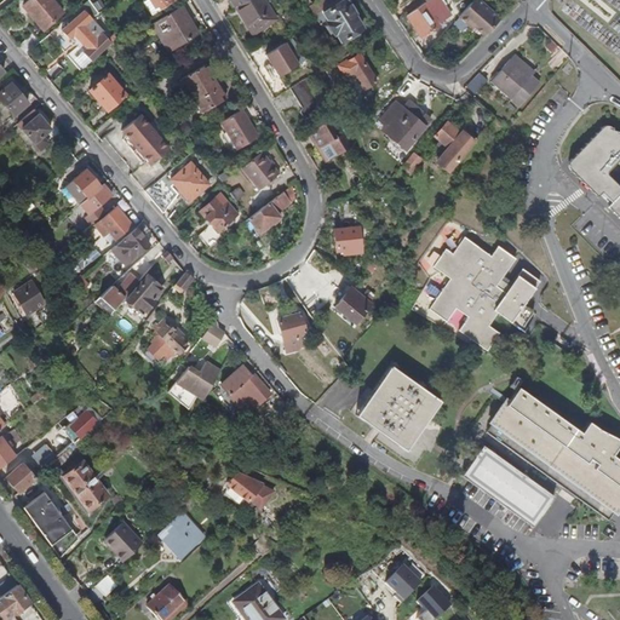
[(52,0),(29,0),(23,6),(44,30),(63,13),(52,0)]
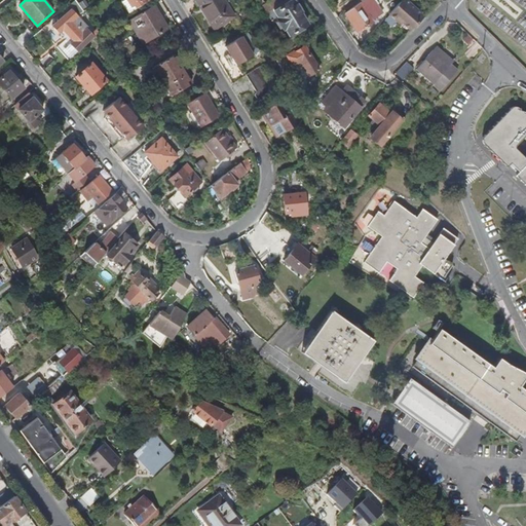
[(134,6),(136,8),(149,0),(125,0),(130,7),(134,6)]
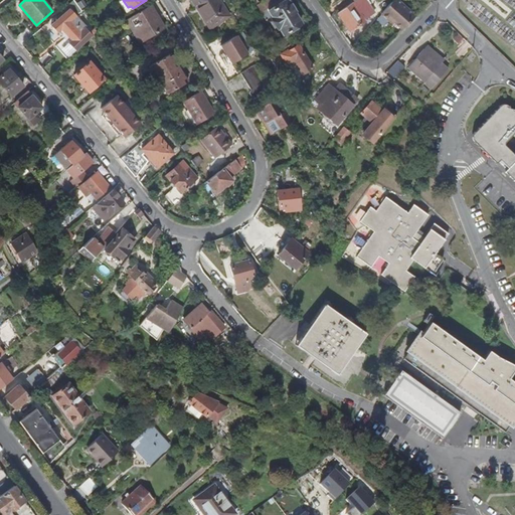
[(218,0),(192,0),(209,29),(229,17),(218,0)]
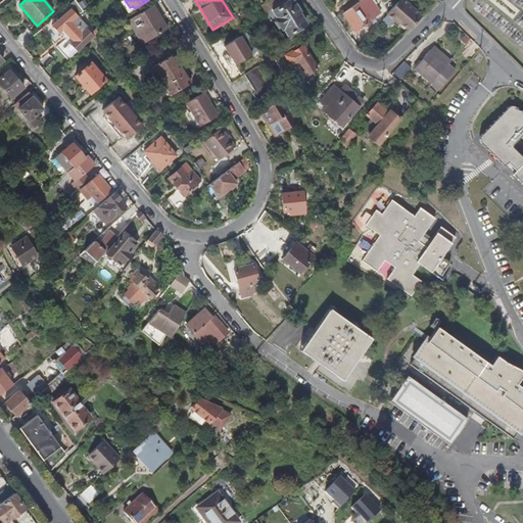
[(288,2),(287,0),(284,0),(270,9),(276,19),(274,20),(280,29),(281,28),(286,36),(303,25),(297,13),(298,12),(292,3),(291,3),(290,1),(288,2)]
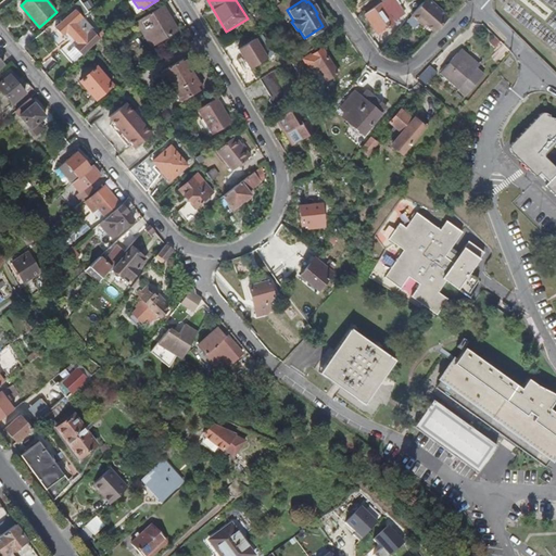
[(433,32),(449,16),(434,0),(424,0),(413,13),(420,22),(422,20),(426,24),(433,32)]
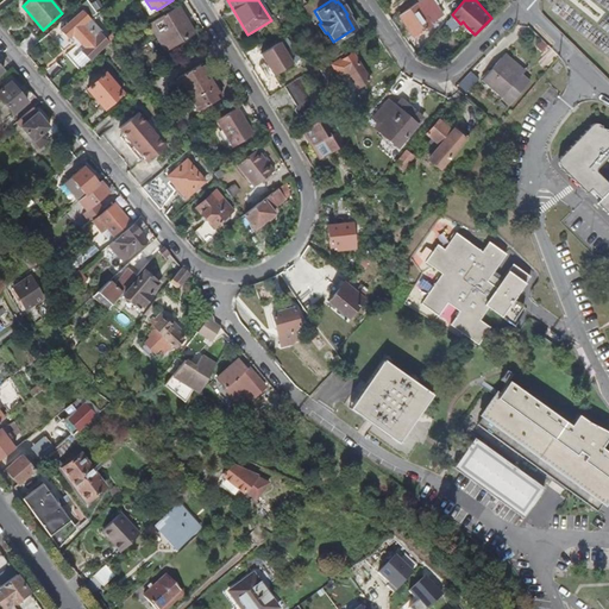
[(177,6),(149,24),(165,51),(194,33),(177,6)]
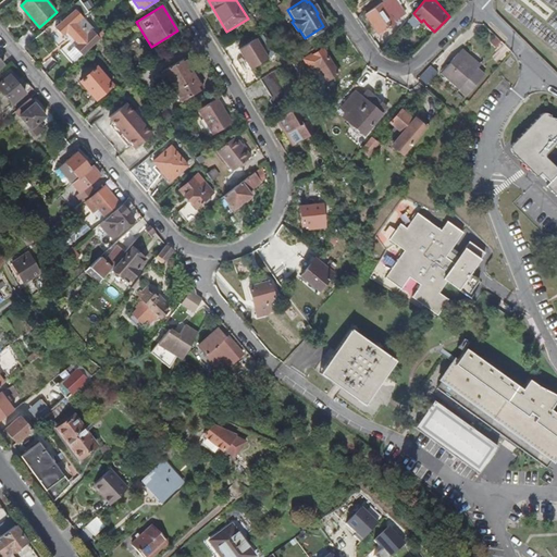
[(380,5),(364,15),(379,36),(394,24),(380,5)]
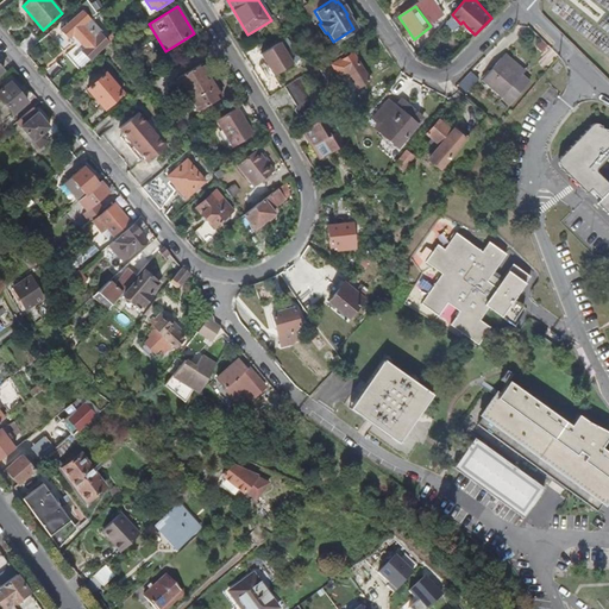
[(82,50),(90,60),(110,41),(82,12),(62,30),(69,37),(73,33),(86,46),(82,50)]
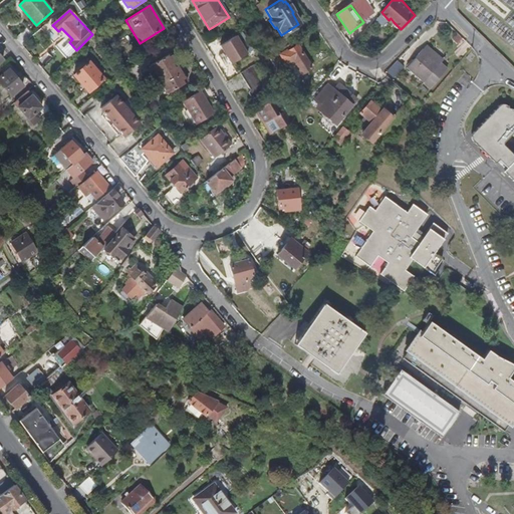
[(28,28),(16,38),(22,45),(33,34),(28,28)]
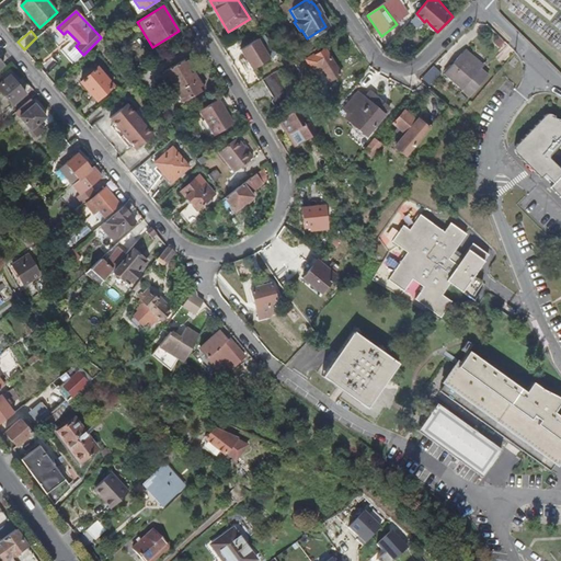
[(500,48),(504,42),(499,37),(494,43),(500,48)]
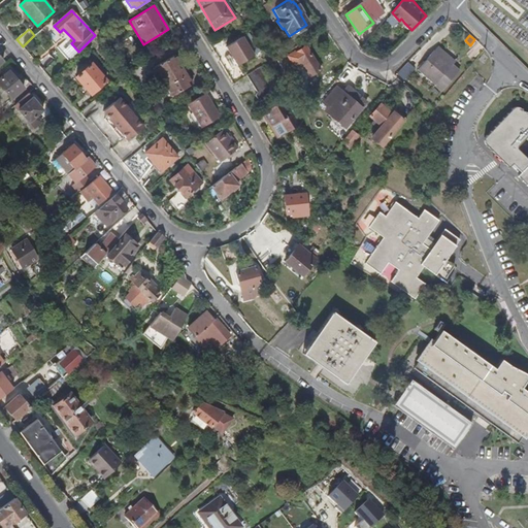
[(242,36),(226,46),(238,66),(254,56),(242,36)]
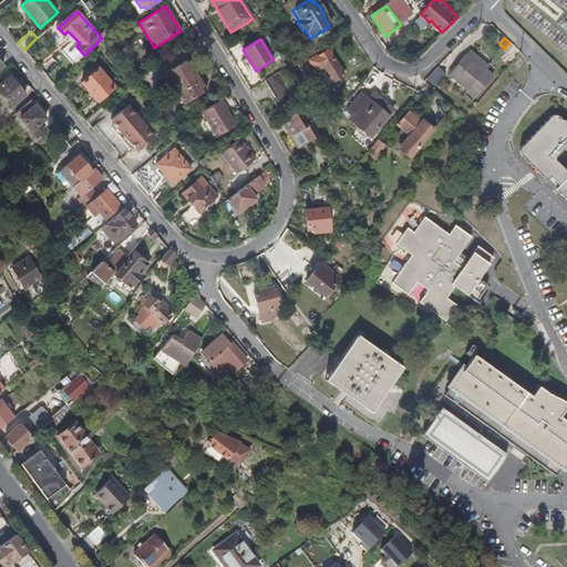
[(486,71),(490,66),(471,49),(466,53),(486,71)]
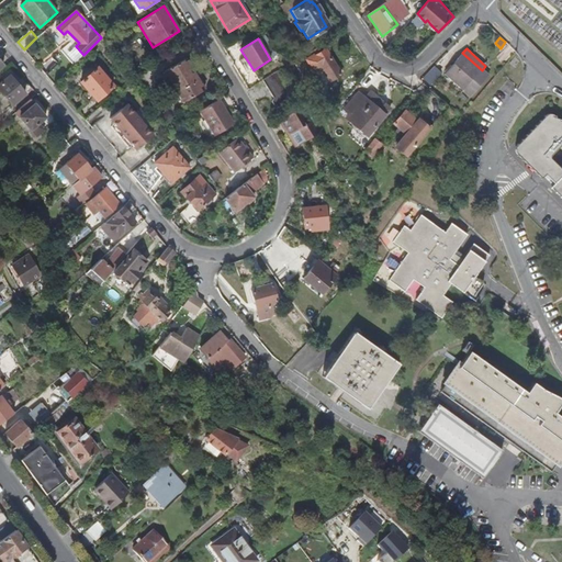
[(324,49),(306,60),(313,72),(321,68),(329,82),(340,76),(324,49)]
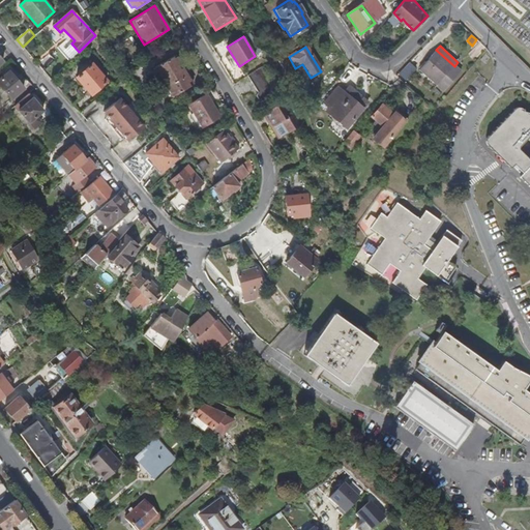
[(419,70),(437,86),(454,66),(436,50),(419,70)]
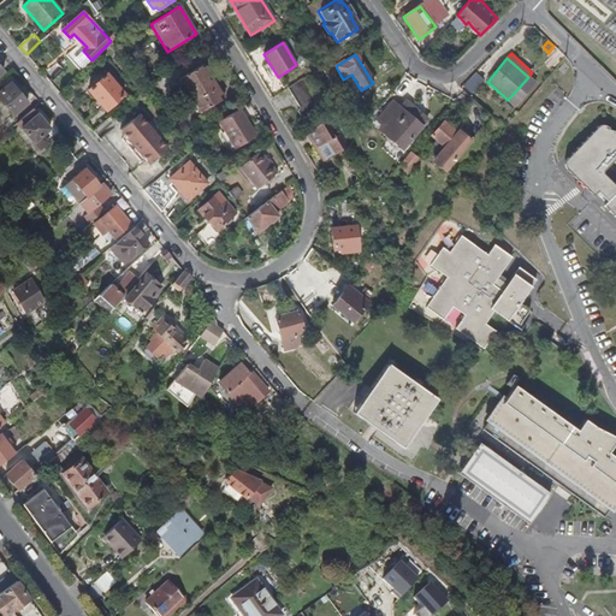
[(203,64),(181,78),(200,112),(224,98),(203,64)]
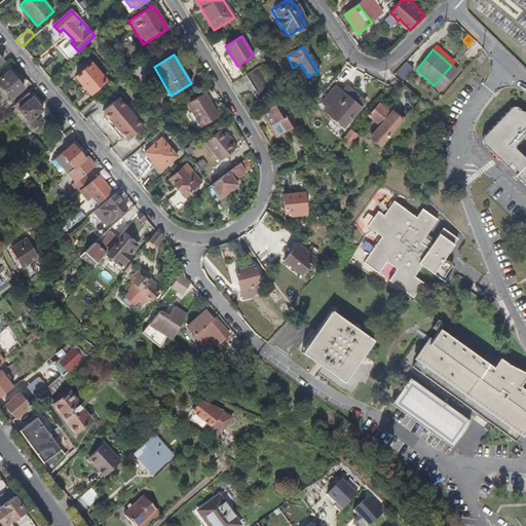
[(55,63),(45,72),(51,79),(61,70),(55,63)]
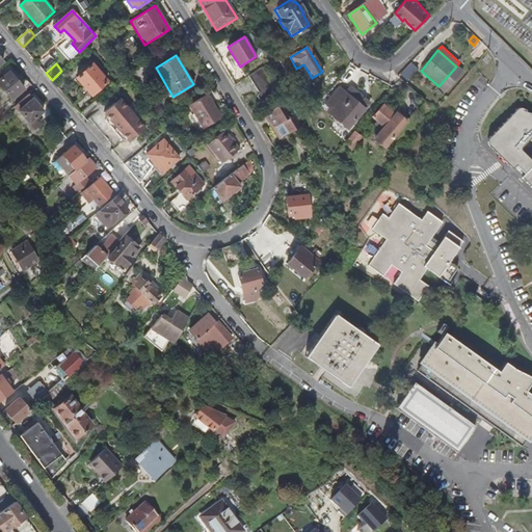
[(94,63),(78,78),(92,95),(108,81),(94,63)]
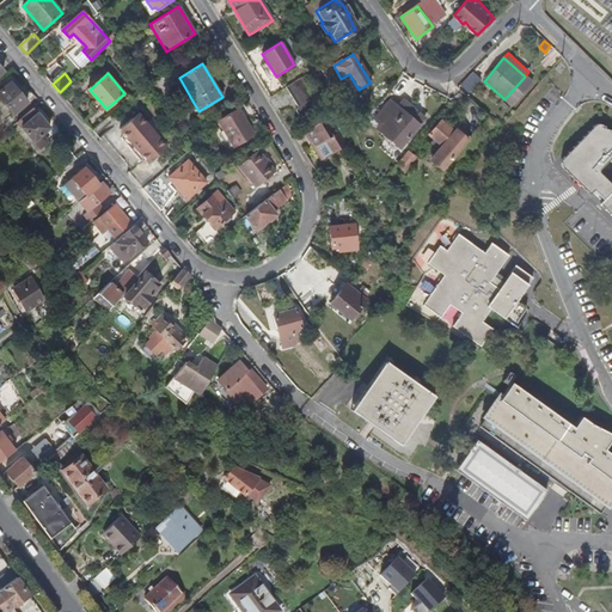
[(525,77),(505,99),(512,106),(532,83),(525,77)]
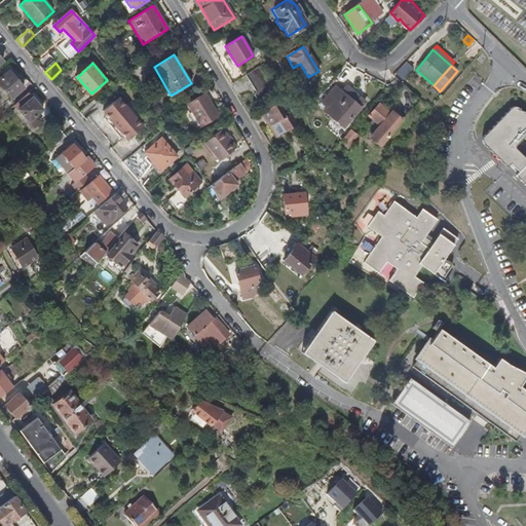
[(9,71),(0,79),(0,84),(12,99),(24,88),(9,71)]
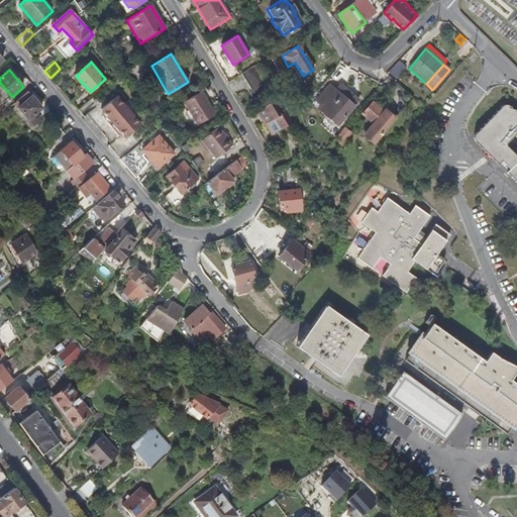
[(252,79),(247,71),(236,78),(240,86),(252,79)]
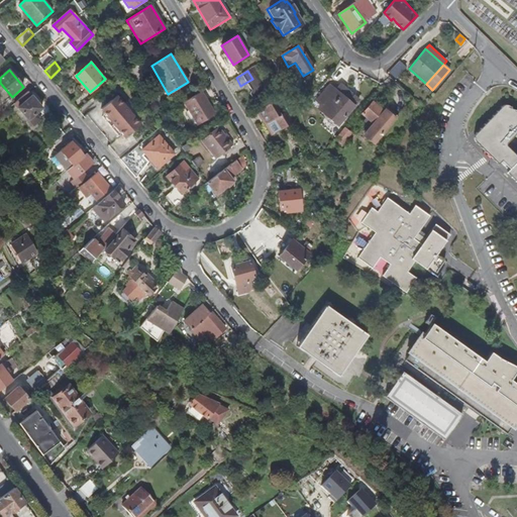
[(328,85),(315,101),(320,105),(317,109),(335,124),(351,106),(328,85)]
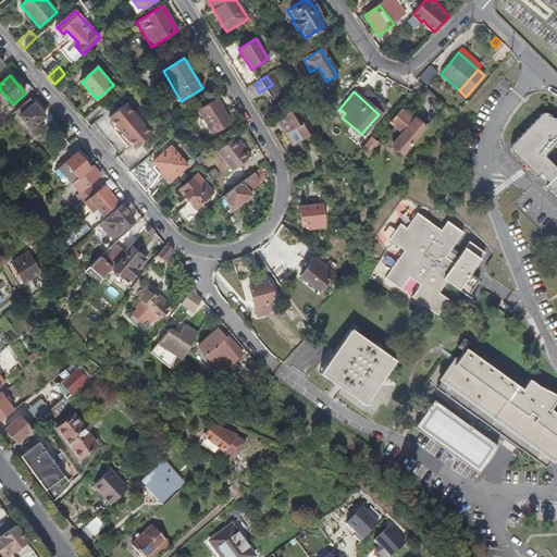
[(46,116),(31,98),(16,111),(31,130),(33,127),(37,134),(44,127),(39,122),(46,116)]
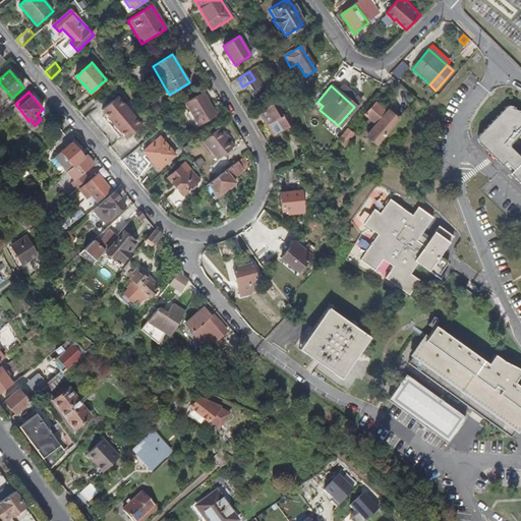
[(84,93),(72,103),(79,111),(92,101),(84,93)]
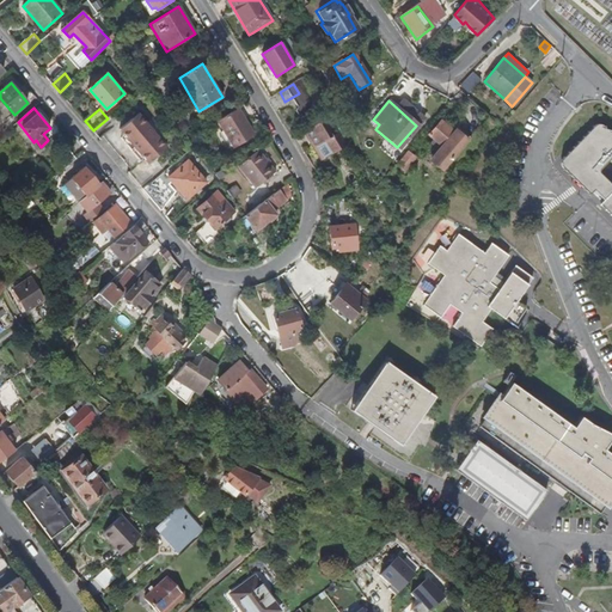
[(254,135),(238,109),(218,121),(234,148),(254,135)]
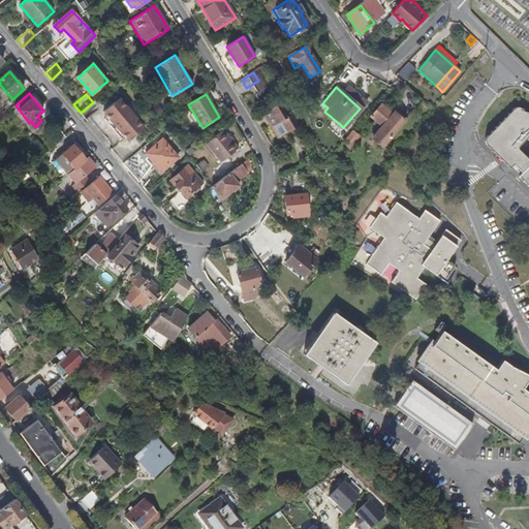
[(112,150),(122,161),(130,153),(133,156),(138,152),(143,148),(135,139),(131,143),(129,141),(145,127),(120,98),(104,112),(101,109),(94,101),(93,102),(81,113),(87,120),(90,118),(115,147),(112,150)]
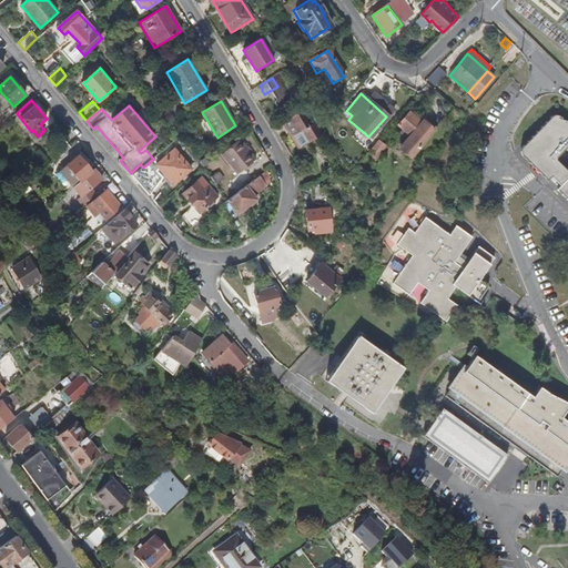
[(302,110),(286,120),(303,146),(324,133),(317,121),(312,124),(302,110)]
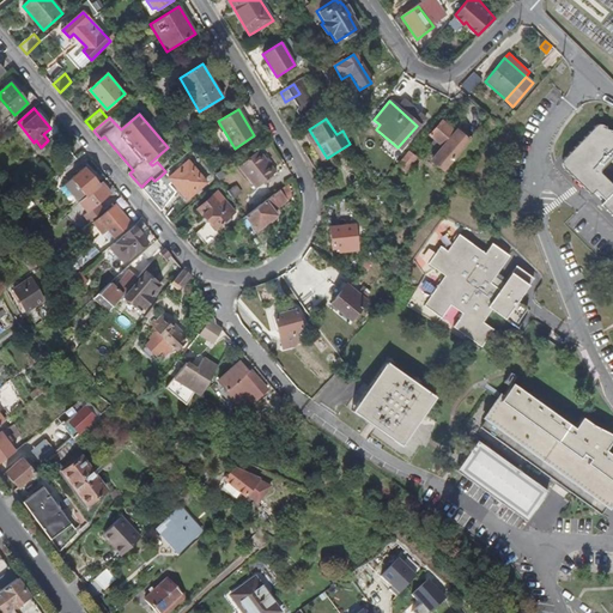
[(442,173),(467,143),(455,131),(454,133),(441,121),(429,134),(442,146),(429,159),(442,173)]
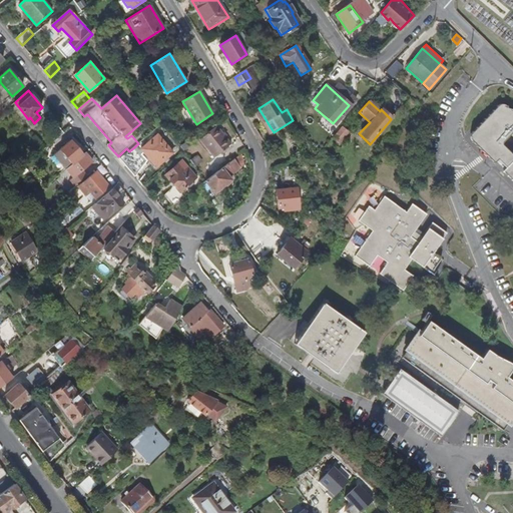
[(495,160),(496,160),(505,168),(504,169),(512,178),(512,114),(507,108),(505,107),(504,107),(502,107),(501,108),(474,134),(473,136),(473,137),(474,139),(495,160)]
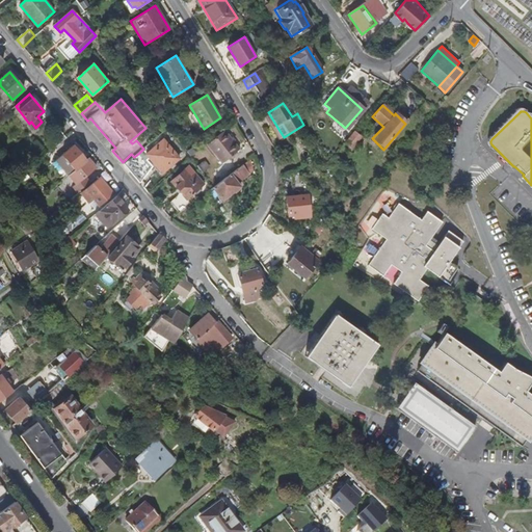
[(240,150),(225,130),(208,144),(222,163),(240,150)]
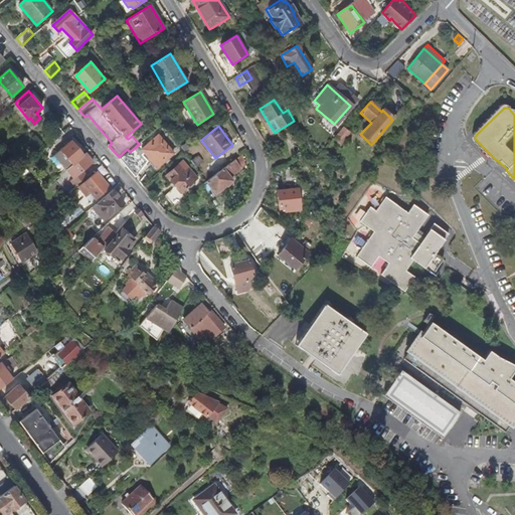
[(52,145),(64,135),(58,128),(46,139),(52,145)]
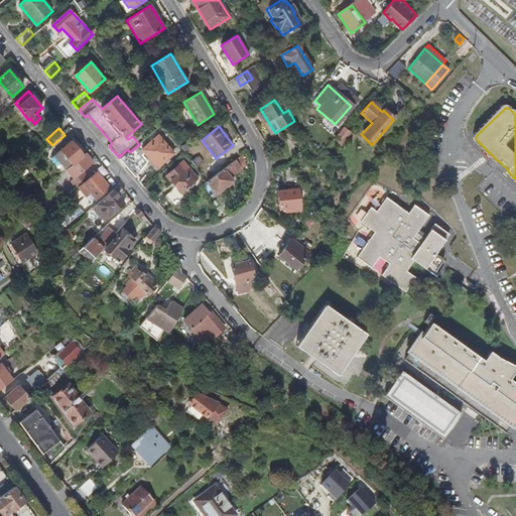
[(349,133),(344,128),(334,139),(340,144),(349,133)]
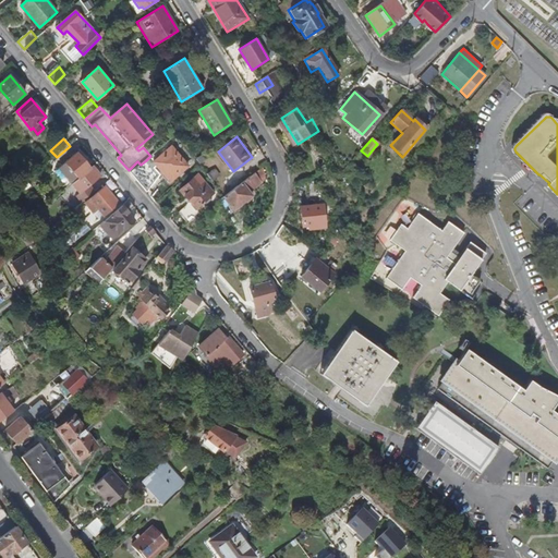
[(171,147),(154,162),(171,183),(189,167),(171,147)]
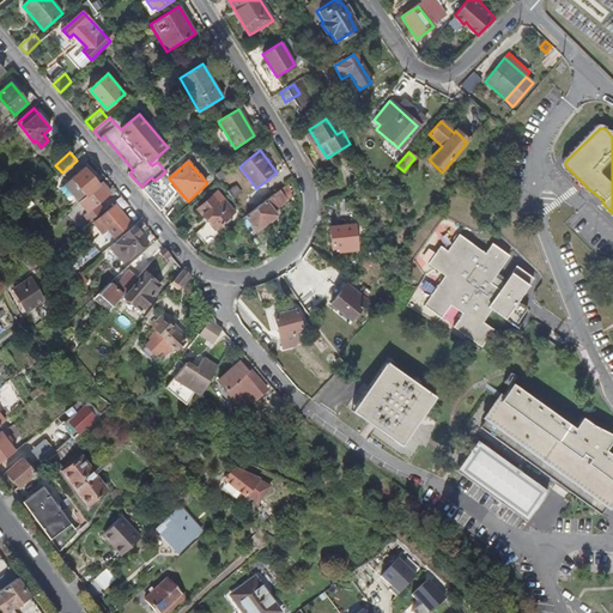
[(85,169),(61,189),(77,207),(80,202),(89,213),(111,193),(102,183),(99,186),(85,169)]
